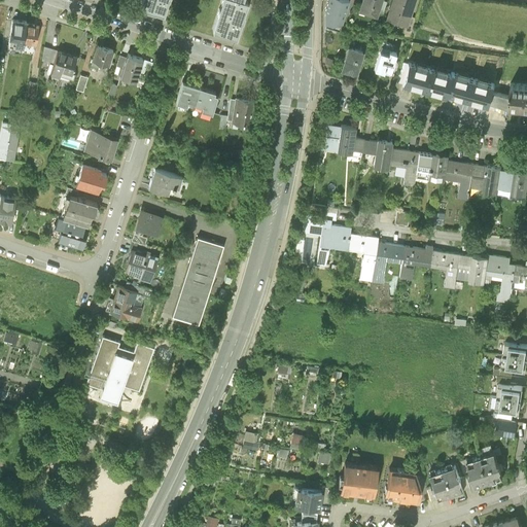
[(140,0),(138,5),(163,13),(167,0),(140,0)]
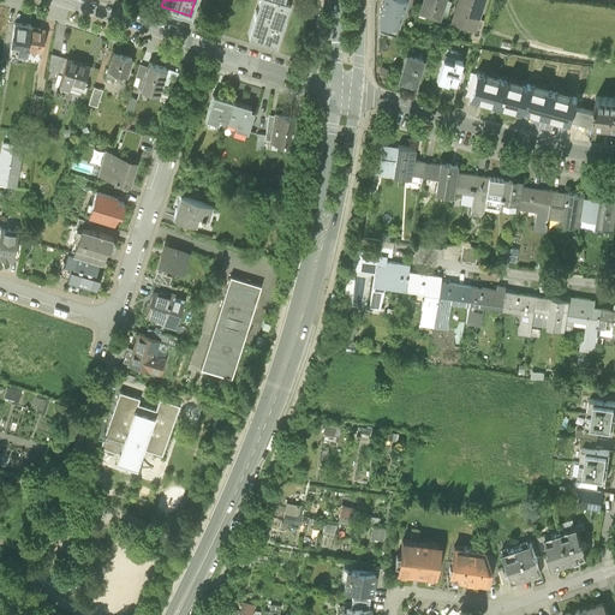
[(287,0),(257,0),(248,34),(275,43),(281,24),(281,23),(282,23),(284,21),(285,17),(284,16),(290,0),(287,0)]
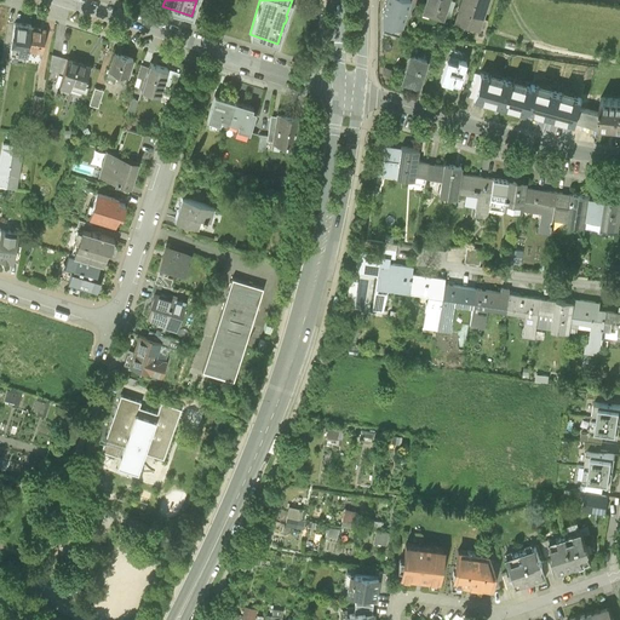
[(399,33),(408,0),(385,0),(382,12),(382,28),(399,33)]
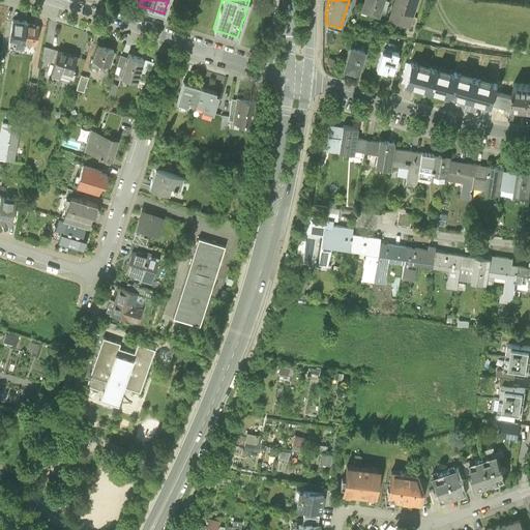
[(364,0),(361,10),(378,16),(379,11),(382,0),(364,0)]
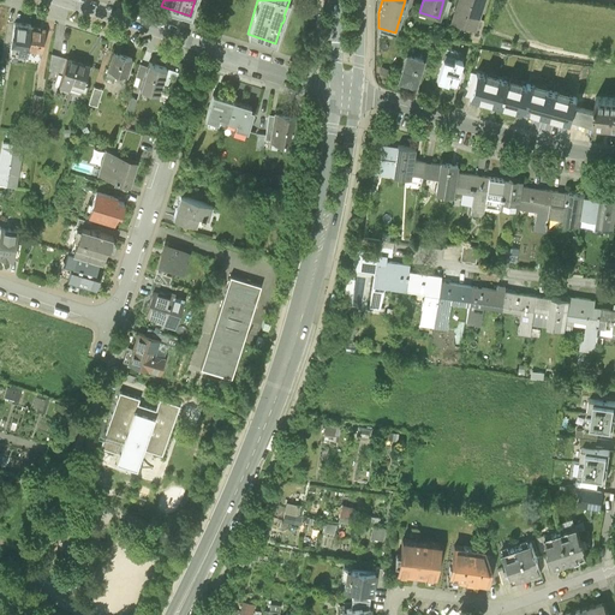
[(445,0),(443,0),(440,13),(447,16),(451,3),(445,0)]
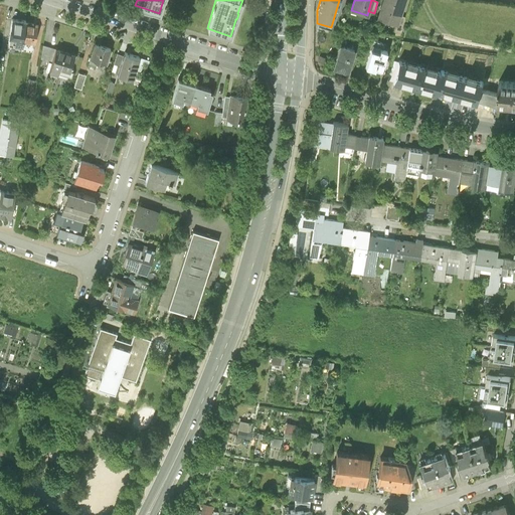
[(403,0),(384,0),(380,16),(397,21),(399,16),(401,10),(403,0)]
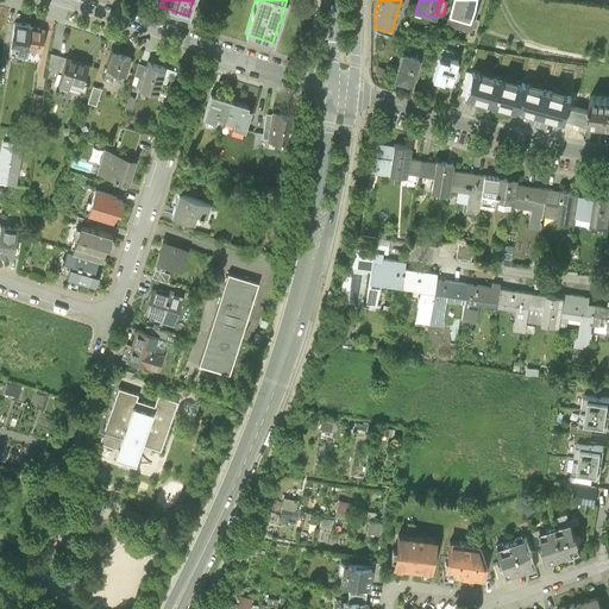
[(481,22),(472,19),(470,25),(464,43),(473,44),(481,22)]
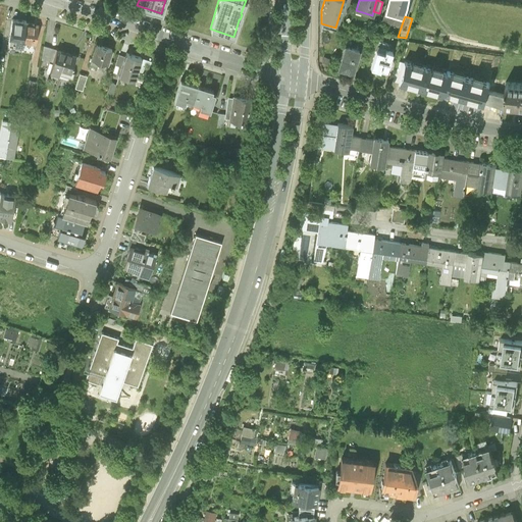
[(25,21),(13,19),(11,39),(22,41),(25,21)]
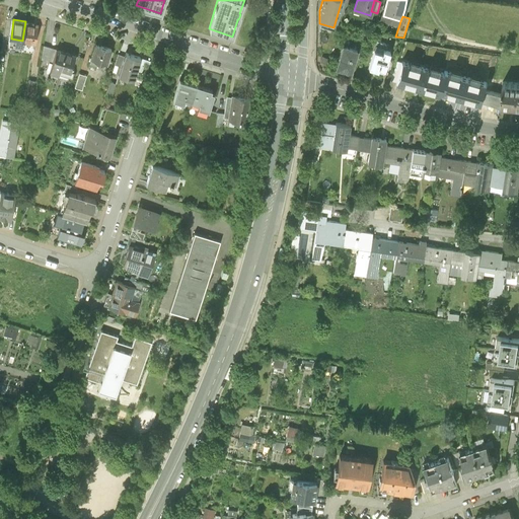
[(38,23),(25,21),(22,41),(34,43),(38,23)]
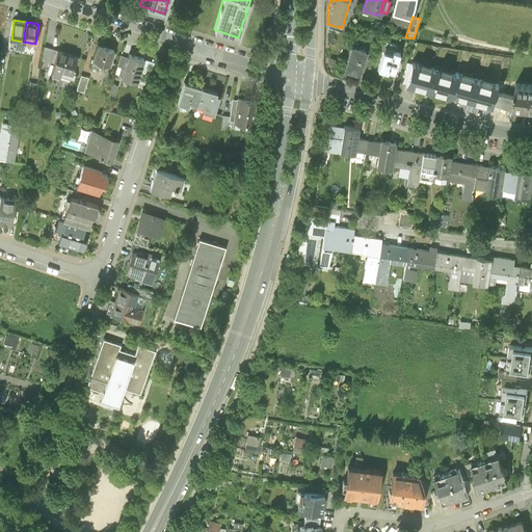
[(115,49),(97,43),(91,58),(92,58),(91,62),(106,67),(107,63),(110,63),(115,49)]
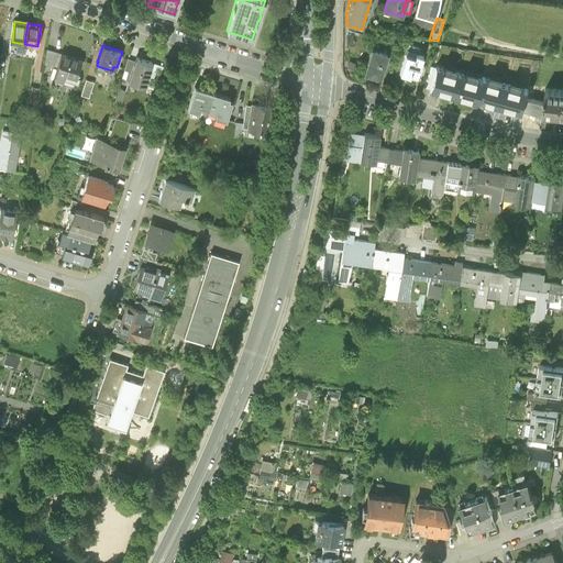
[(44,63),(55,65),(61,52),(46,46),(44,63)]
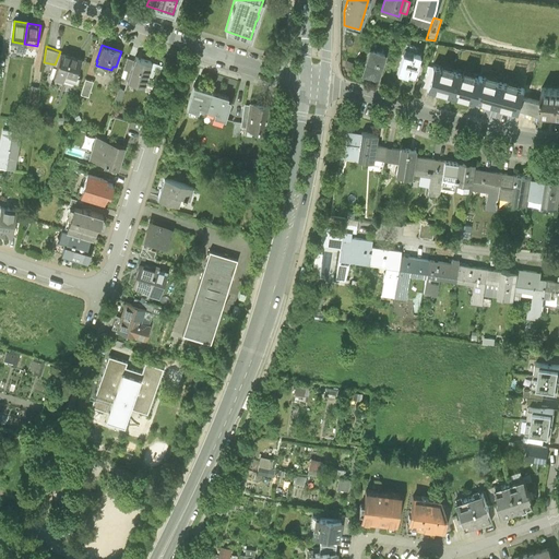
[(81,57),(60,50),(60,51),(55,64),(52,74),(62,78),(64,72),(75,75),(81,57)]
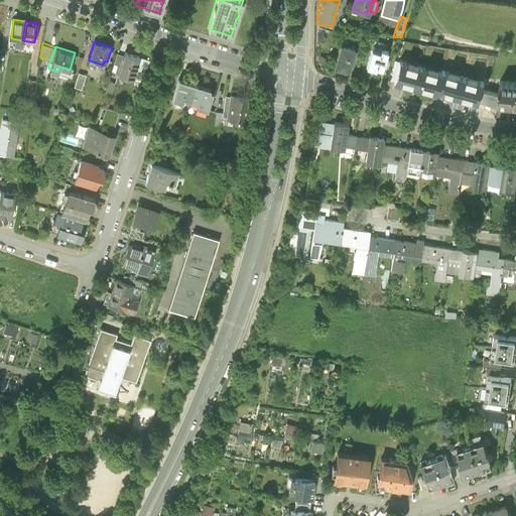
[(355,50),(341,46),(335,68),(348,72),(355,50)]
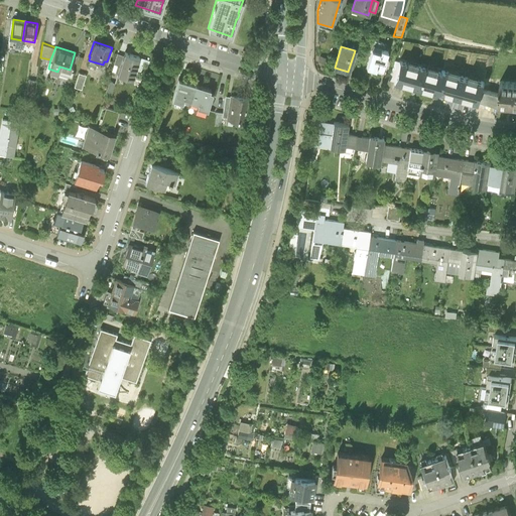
[(380,52),(372,49),(366,67),(375,70),(376,68),(382,69),(383,66),(384,66),(385,65),(387,57),(386,57),(388,51),(381,49),(380,52)]
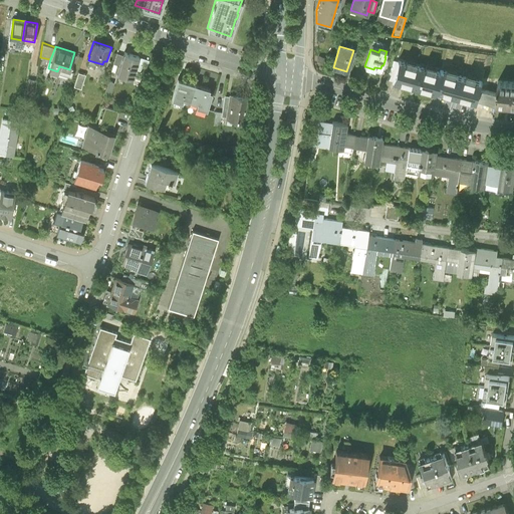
[(141,56),(123,51),(116,73),(134,78),(141,56)]
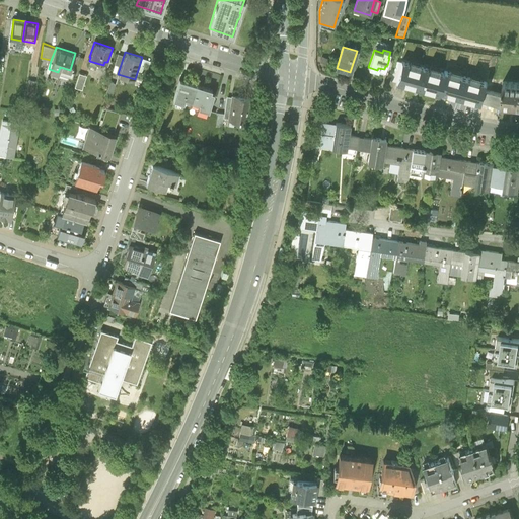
[(123,54),(118,53),(115,63),(119,65),(123,54)]
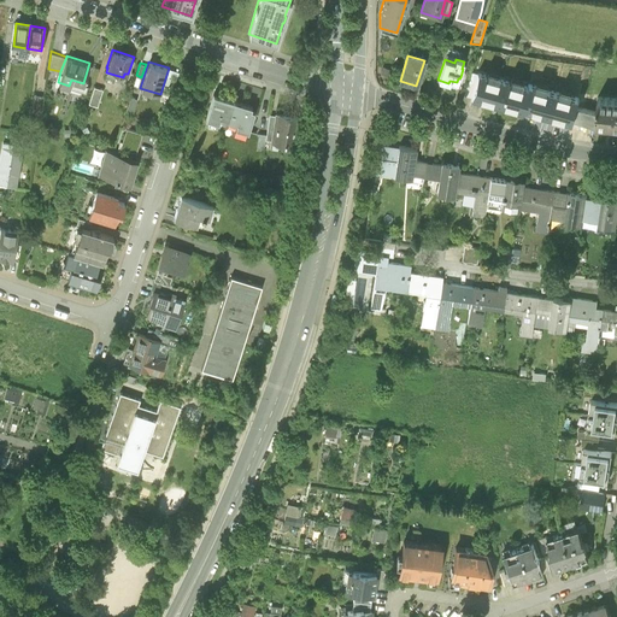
[(393,70),(383,66),(381,75),(391,77),(393,70)]
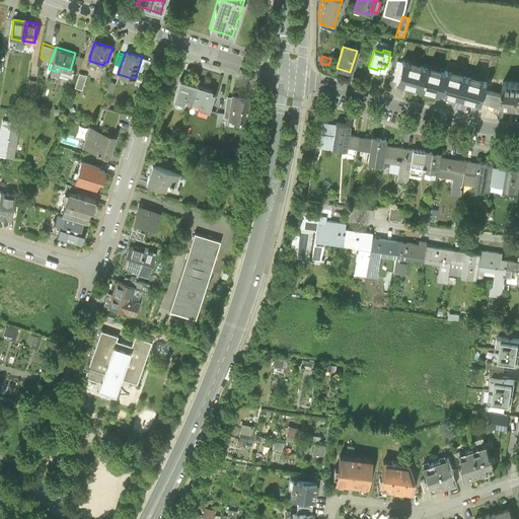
[(390,80),(396,82),(401,63),(395,61),(390,80)]
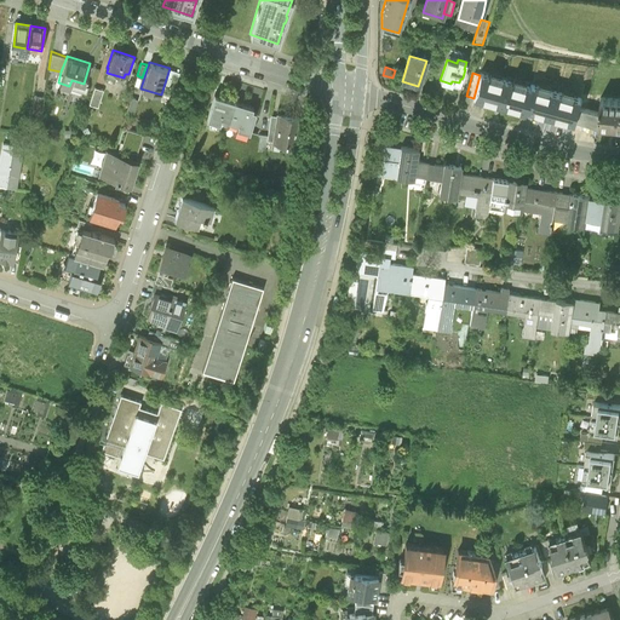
[(530,89),(480,75),(474,98),(524,113),(524,110),(530,89)]
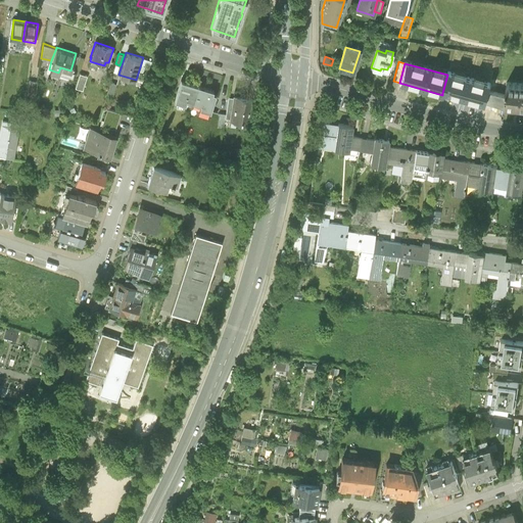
[(87,75),(80,72),(75,86),(82,88),(87,75)]
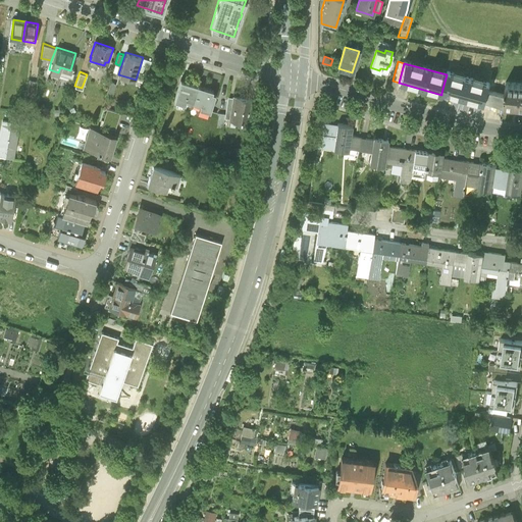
[(180,73),(175,71),(172,82),(177,84),(180,73)]
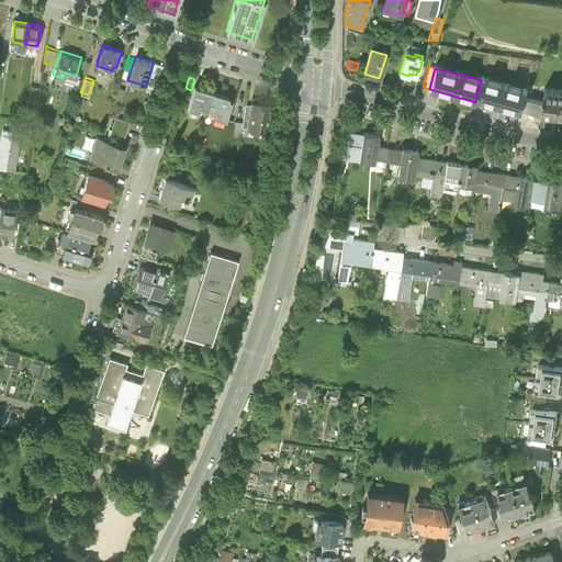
[(481,80),(475,100),(520,112),(524,100),(527,91),(481,78),(481,80)]
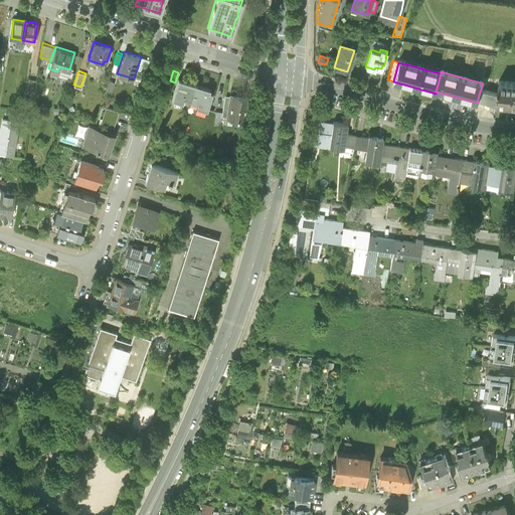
[(196,82),(178,77),(172,98),(182,102),(184,98),(191,100),(196,82)]
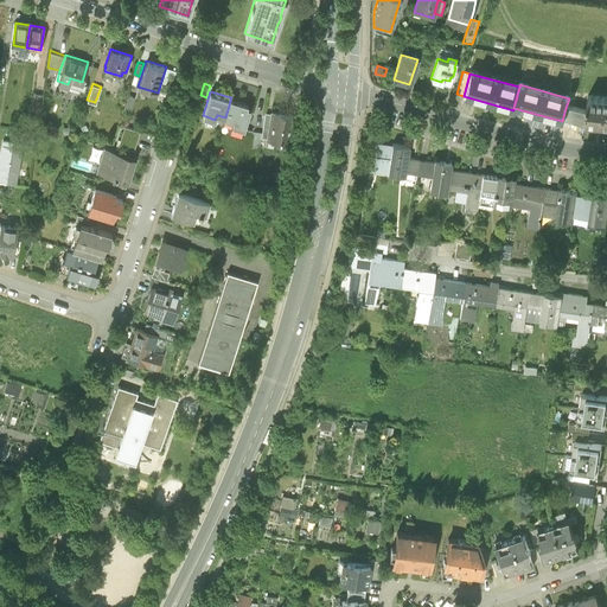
[(42,93),(32,93),(31,114),(42,114),(42,93)]
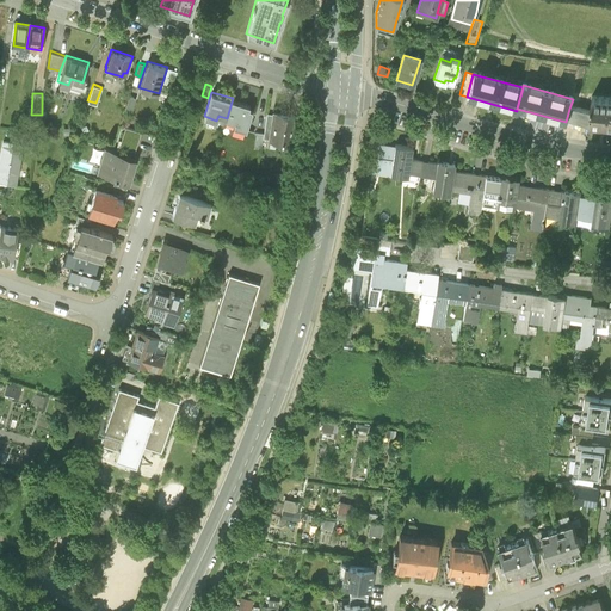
[(136,97),(129,94),(125,109),(131,111),(136,97)]
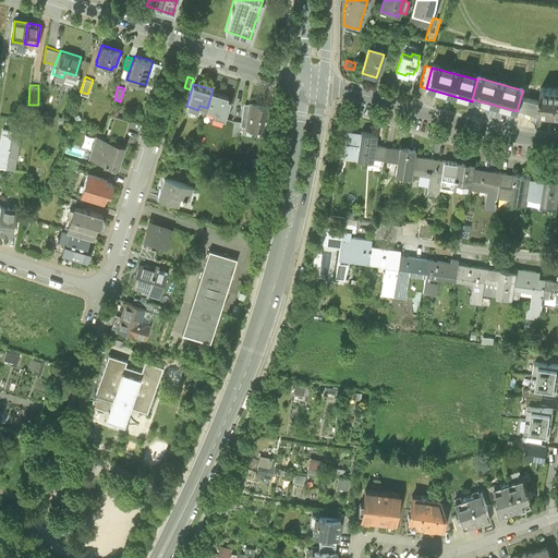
[(228,95),(213,89),(207,108),(215,110),(214,114),(223,118),(230,98),(227,98),(228,95)]
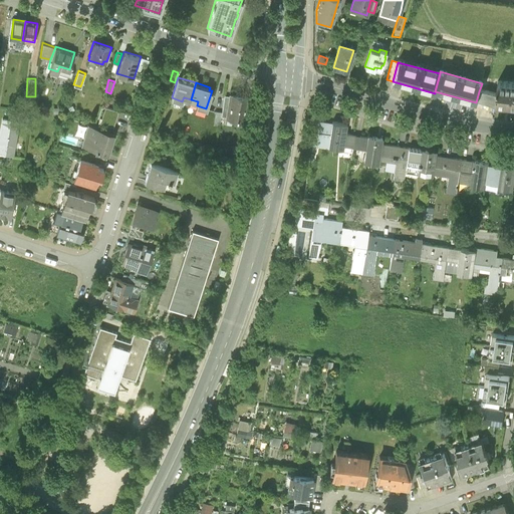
[(513,85),(497,84),(496,95),(495,105),(513,107),(513,85)]
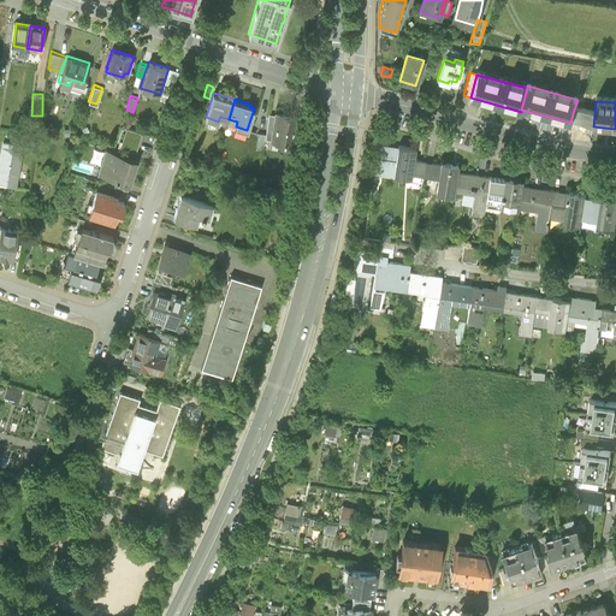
[(594,114),(574,110),(570,123),(593,129),(593,126),(594,114)]
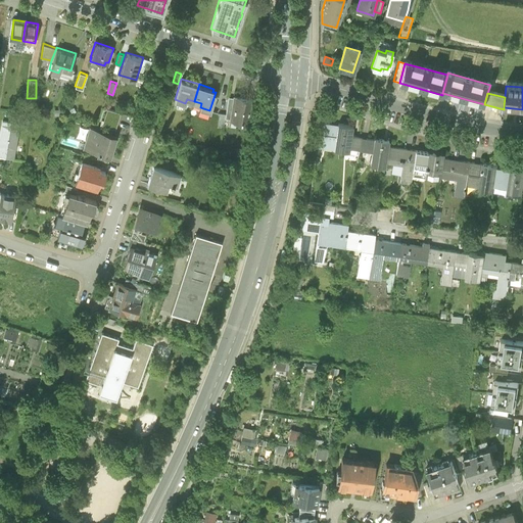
[(227,96),(225,117),(229,117),(229,120),(250,123),(250,121),(255,122),(257,99),(253,99),(253,97),(233,95),(233,97),(227,96)]
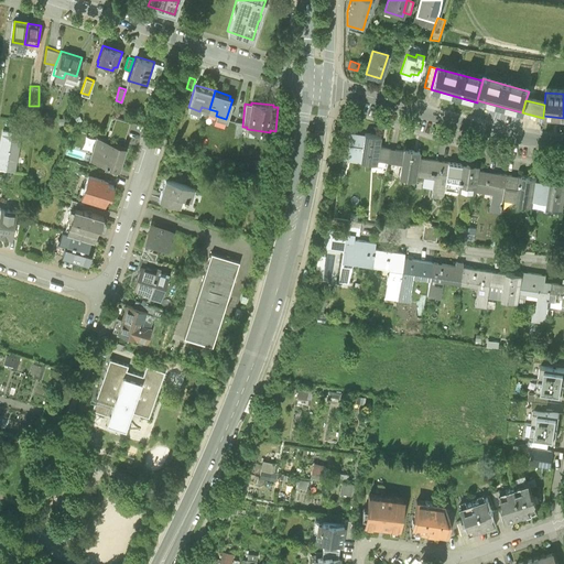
[(20,131),(1,129),(0,139),(0,167),(14,170),(17,161),(21,136),(20,136),(20,131)]
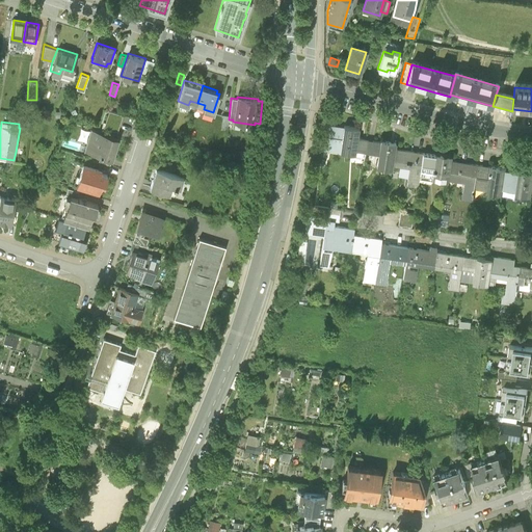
[(355,151),(357,137),(358,127),(327,124),(323,150),(354,154),(355,151)]
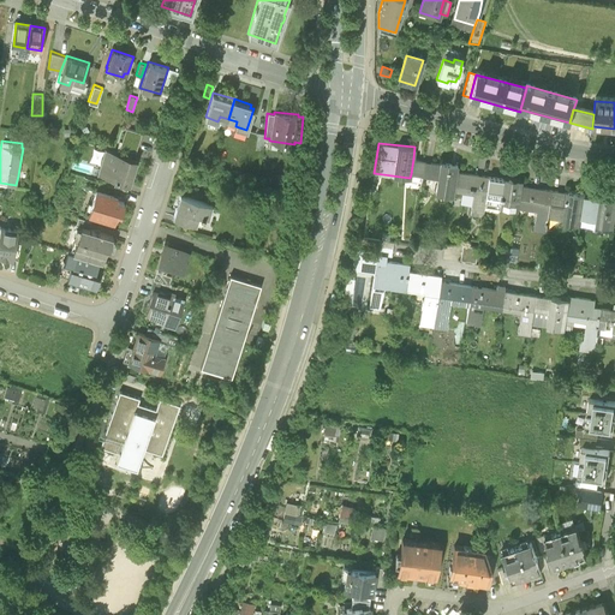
[(137,159),(105,148),(97,173),(117,179),(129,183),(137,159)]
